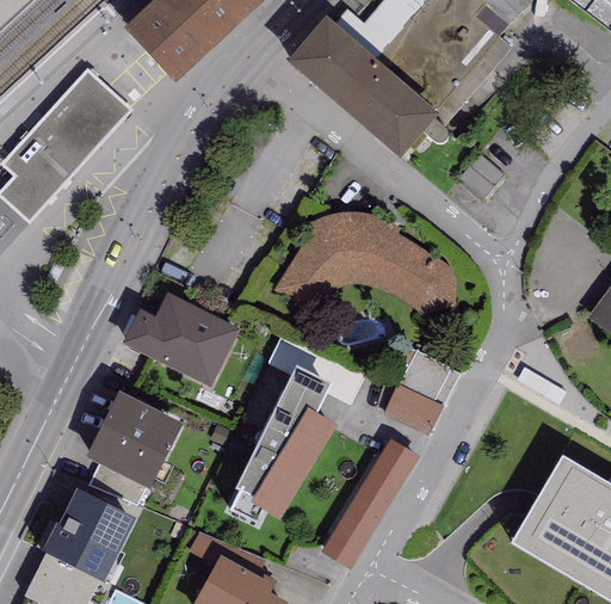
[(0,0),(0,29),(31,0),(0,0)]
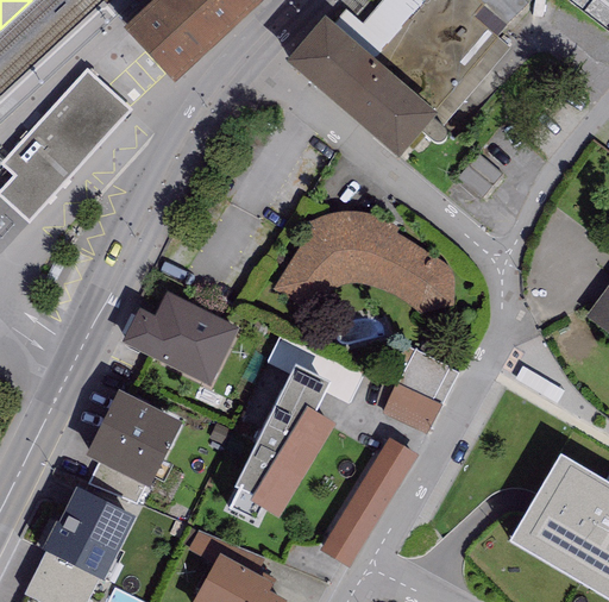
[(155,0),(123,30),(174,83),(264,0),(155,0)]
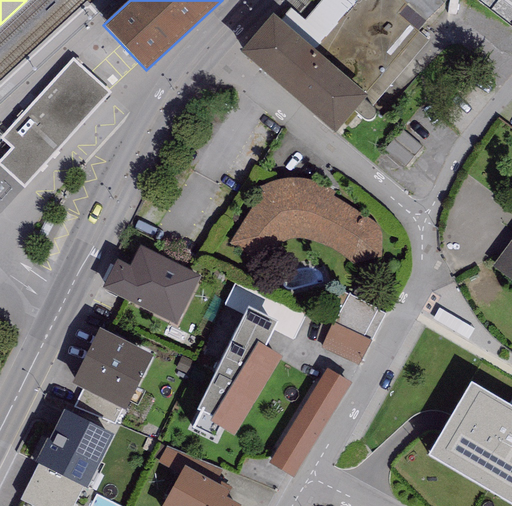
[(318,0),(304,17),(290,5),(278,20),(272,15),(239,53),(335,135),(347,121),(352,125),(360,116),(365,120),(366,120),(367,120),(369,120),(371,119),(373,119),(374,117),(375,115),(375,113),(374,111),(373,110),(369,106),(428,37),(417,27),(426,16),(407,0),(318,0)]
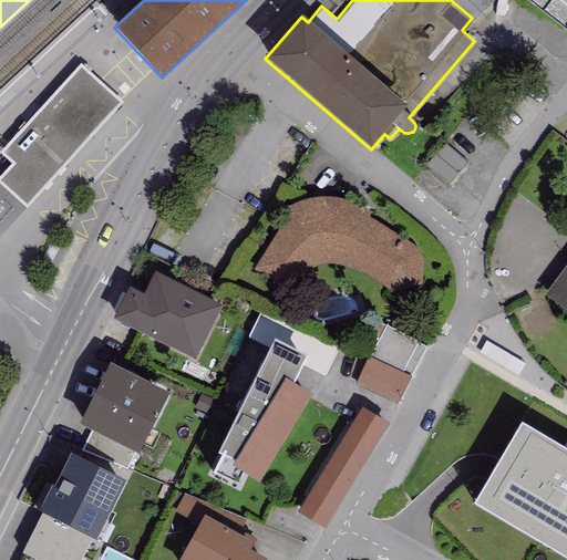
[(0,178),(26,203),(122,97),(81,61),(0,147),(13,159),(0,174),(0,178)]
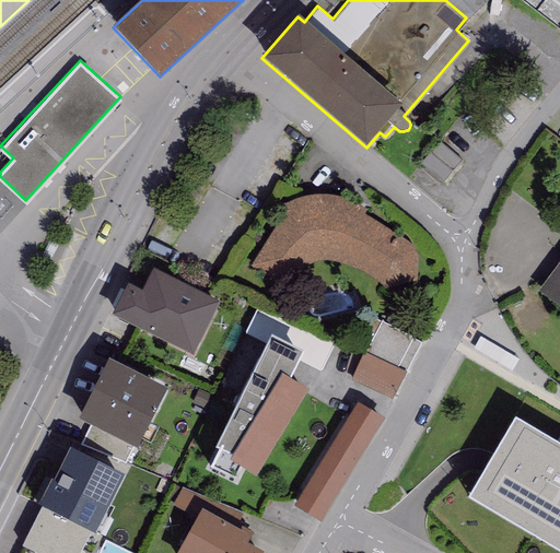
[(441,142),(427,159),(445,175),(459,159),(441,142)]
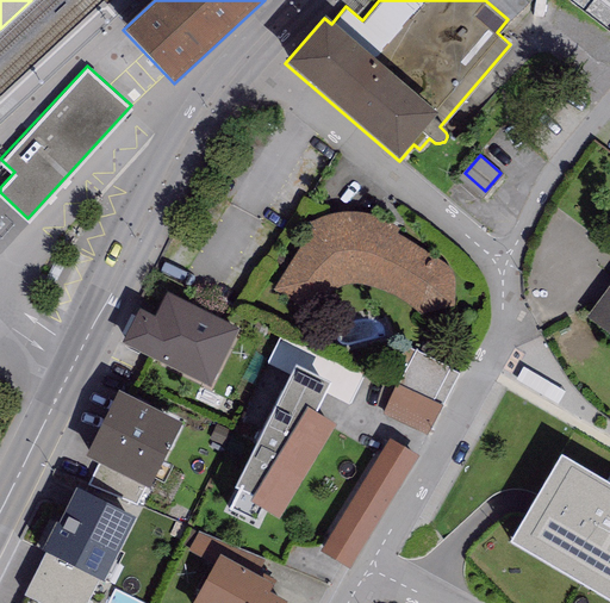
[(273,287),(316,310),(327,291),(330,287),(334,284),(340,280),(347,279),(355,279),(361,279),(369,281),(377,284),(385,286),(442,318),(450,305),(453,300),(454,296),(454,291),(454,283),(454,275),(453,269),(449,262),(397,229),(399,224),(394,221),(386,216),(379,213),(369,211),(363,210),(350,209),(342,210),(332,210),(325,211),(317,213),(313,216),(310,218),(312,224),(273,287)]
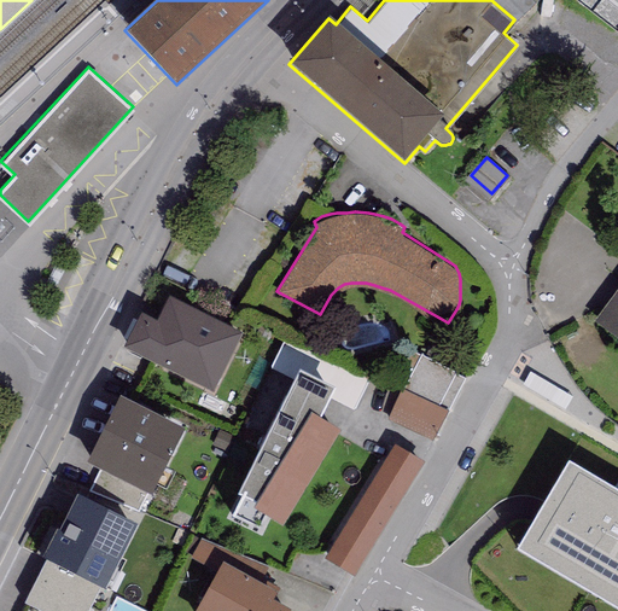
[(617,285),(594,318),(617,336),(617,285)]
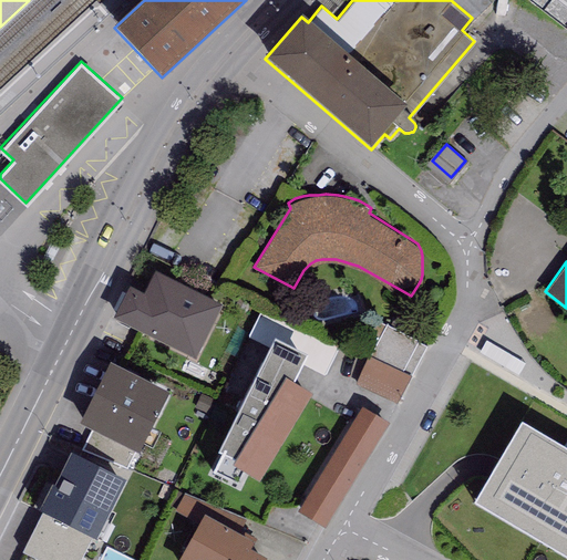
[(129,286),(113,318),(195,359),(223,303),(155,270),(144,293),(129,286)]
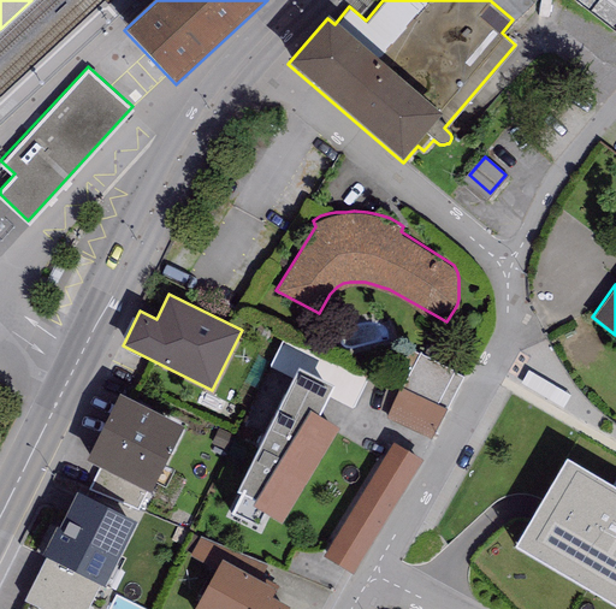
[(271,361),(295,376),(297,370),(333,388),(331,394),(353,403),(368,373),(283,336),(271,361)]
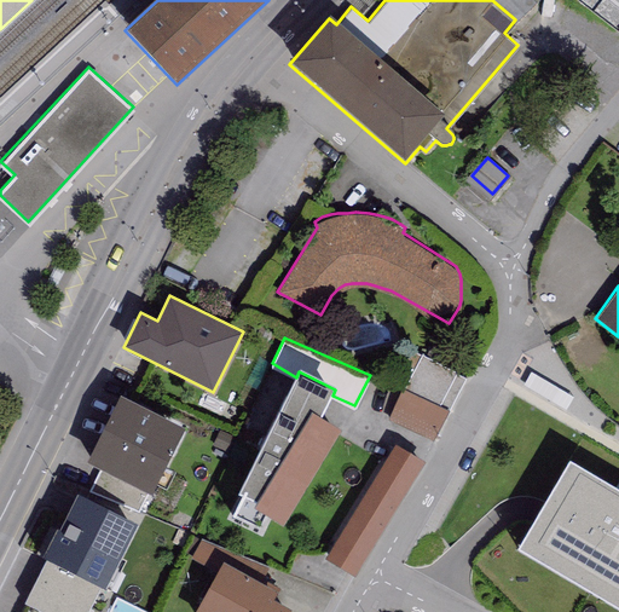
[(395,382),(403,386),(449,408),(464,374),(411,348),(395,382)]
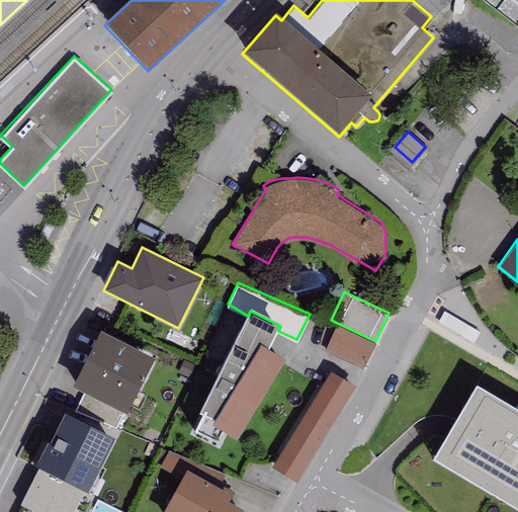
[(480,328),(444,307),(437,318),(473,339),(480,328)]
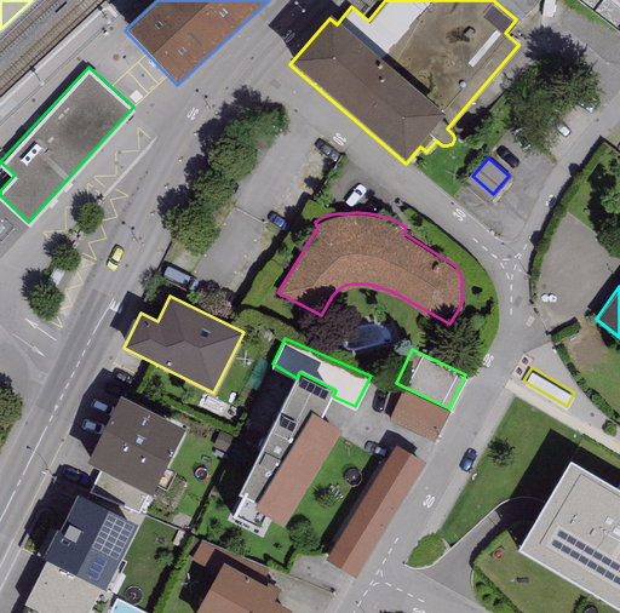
[(311,414),(321,419),(333,396),(336,390),(299,372),(297,378),(237,497),(244,498),(233,517),(259,528),(265,517),(254,511),(311,414)]
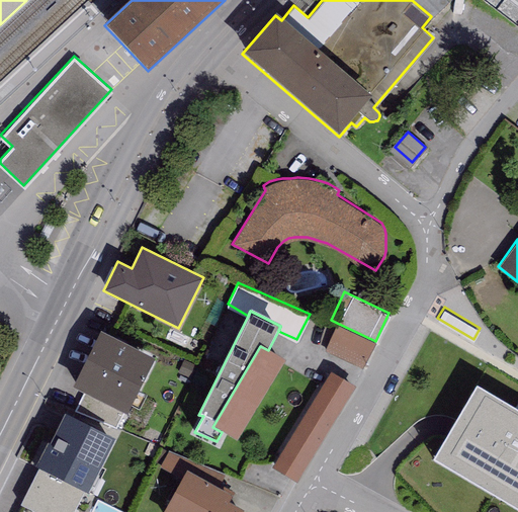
[(375,341),(337,323),(325,347),(363,365),(375,341)]
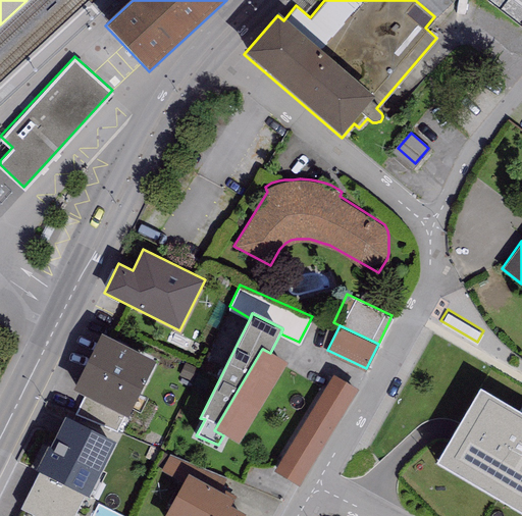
[(156,361),(101,334),(72,391),(83,396),(122,415),(127,418),(156,361)]
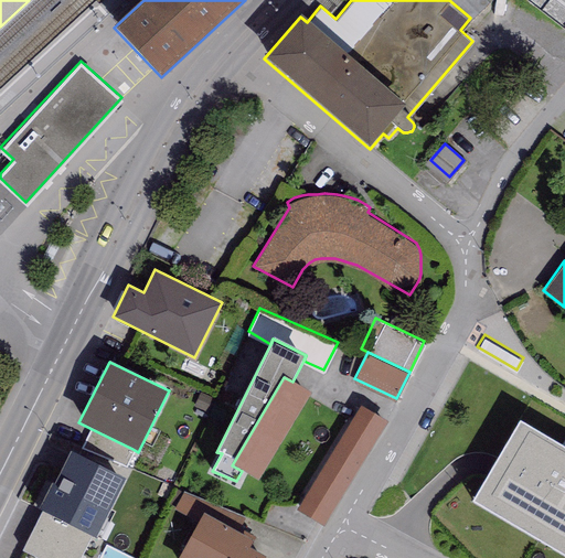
[(284,377),(232,465),(242,471),(258,481),(310,393),(292,382),(284,377)]
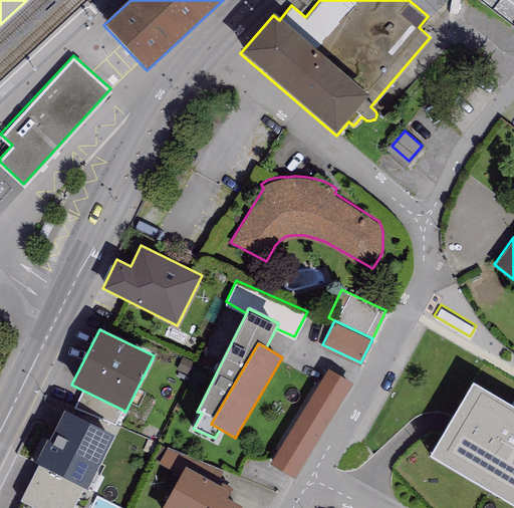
[(295,477),(352,381),(326,365),(269,462),(295,477)]
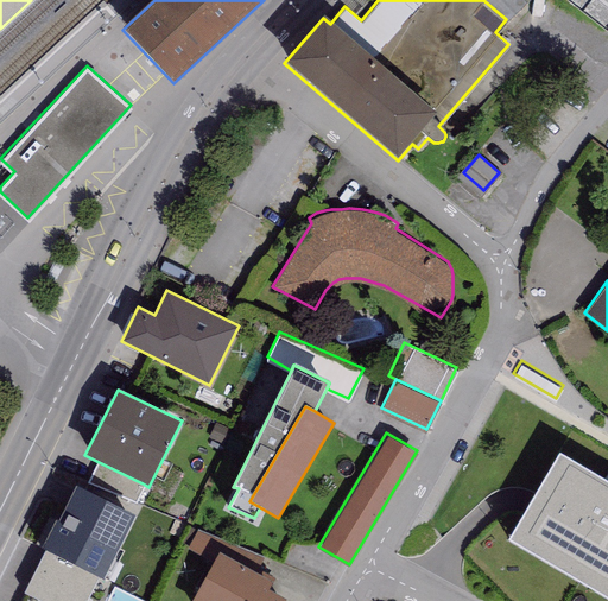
[(607,484),(558,455),(507,542),(607,600),(607,484)]
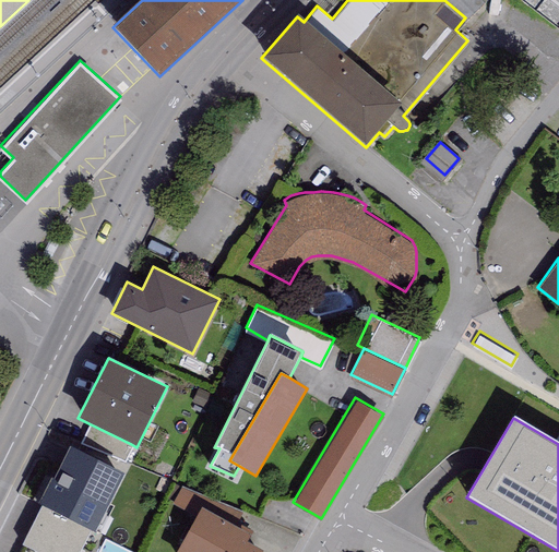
[(131,444),(88,423),(82,438),(125,457),(131,444)]
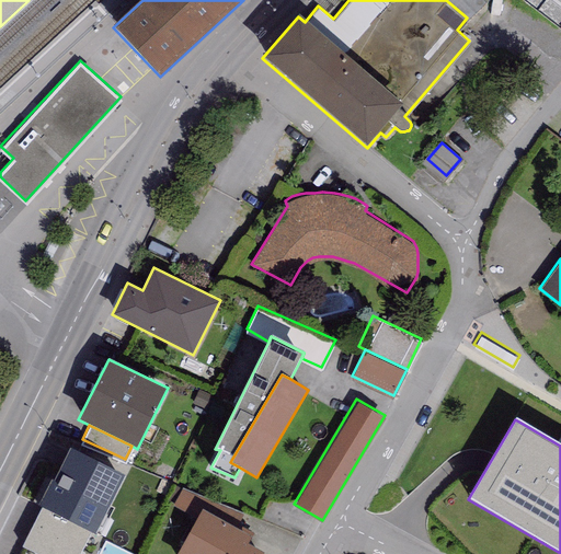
[(38,504),(41,506),(88,530),(94,534),(125,476),(69,447),(38,504)]
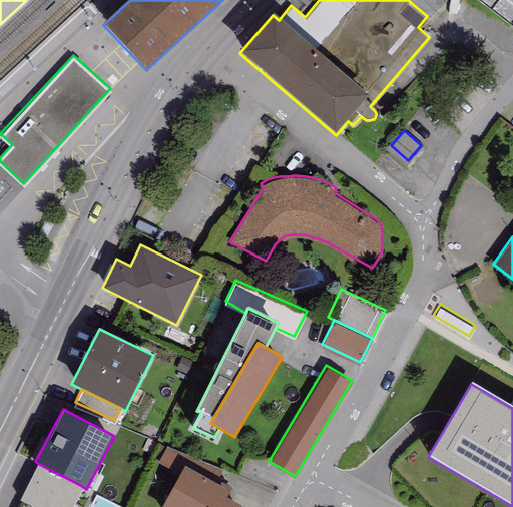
[(37,463),(20,497),(39,506),(69,506),(80,485),(37,463)]
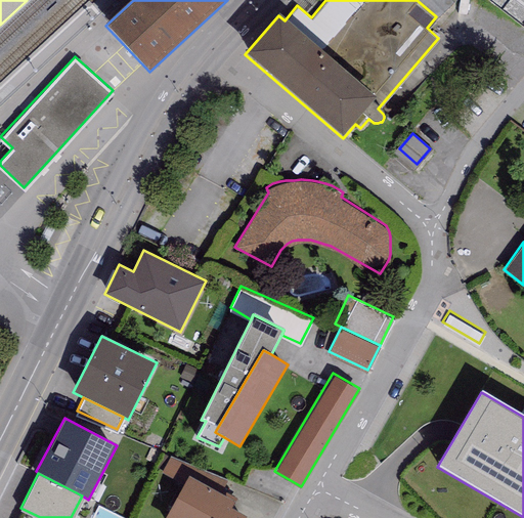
[(234,501),(188,476),(165,517),(245,517),(246,516),(230,508),(234,501)]
